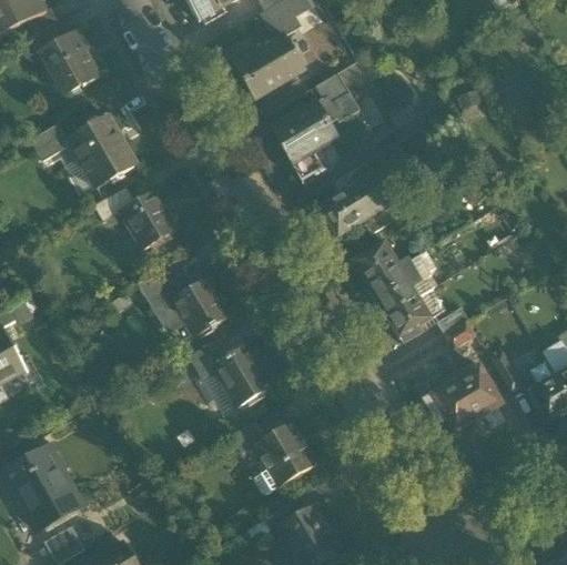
[(0,0),(0,34),(24,23),(28,21),(47,12),(47,10),(41,0),(0,0)]
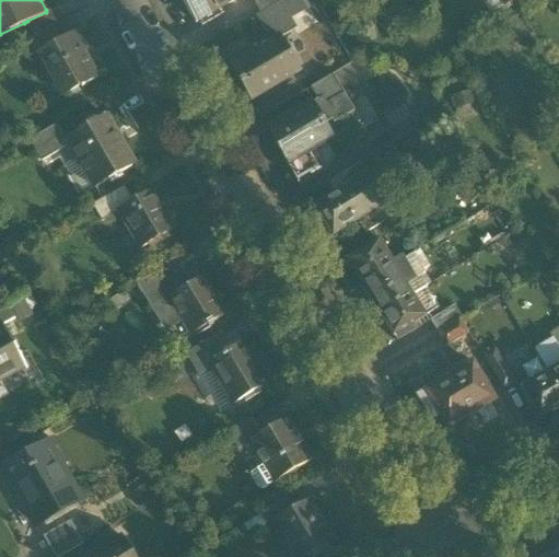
[(185,0),(197,20),(231,0),(185,0)]
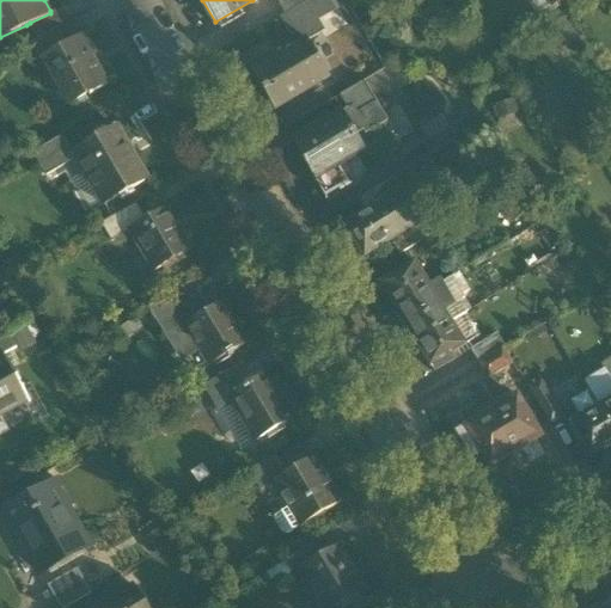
[(318,19),(306,0),(277,0),(285,12),(280,16),(297,44),(307,38),(307,40),(324,30),(318,19)]
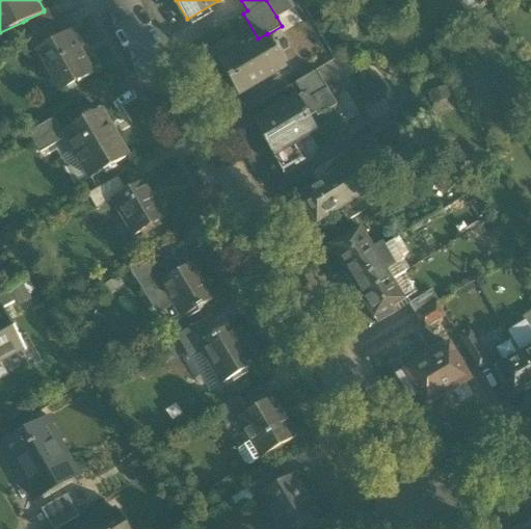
[(266,0),(276,17),(296,5),(292,0),(266,0)]
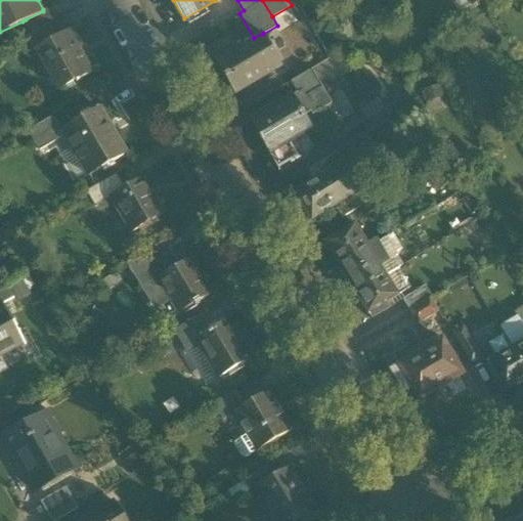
[(453,0),(462,14),(479,4),(477,1),(474,2),(473,2),(462,9),(456,0),(453,0)]
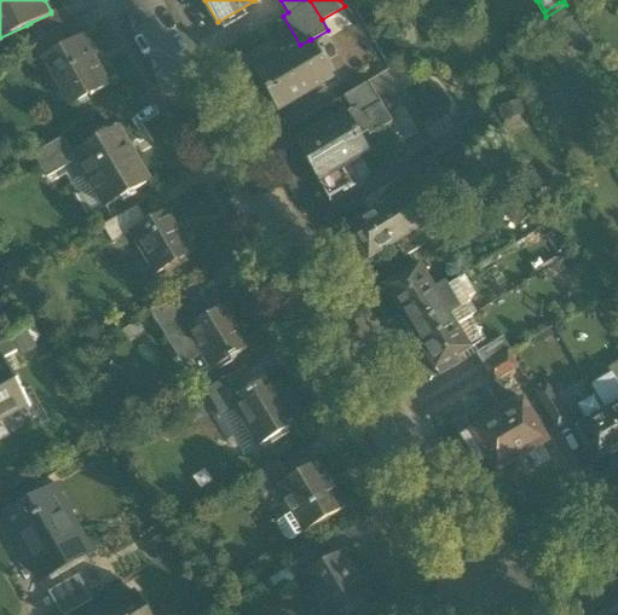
[(539,0),(546,11),(559,3),(560,3),(564,1),(565,0),(539,0)]
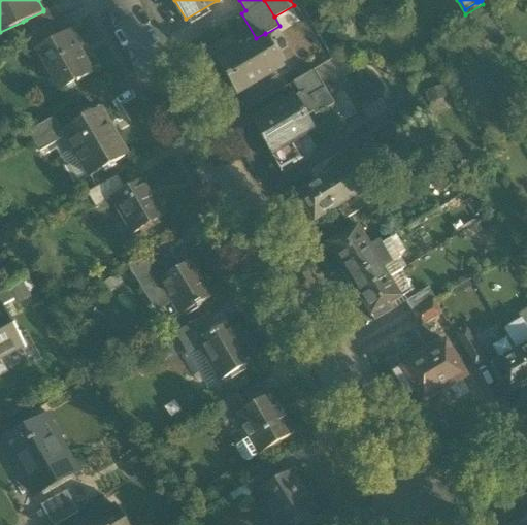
[(43,11),(26,20),(32,32),(47,23),(55,20),(48,7),(43,9),(43,11)]
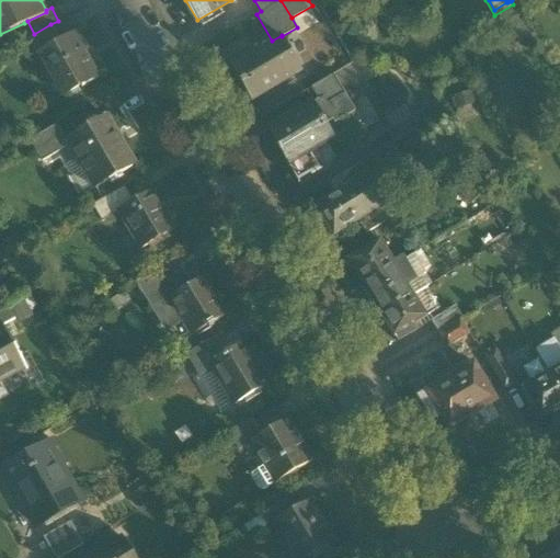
[(522,18),(506,26),(514,40),(529,30),(522,18)]
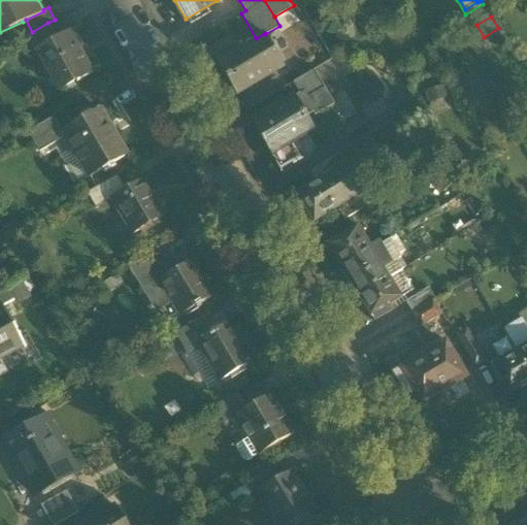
[(56,38),(47,23),(32,32),(28,34),(36,48),(39,46),(56,38)]
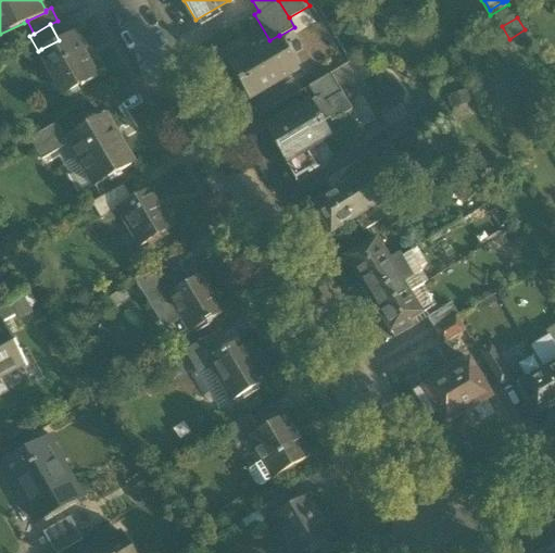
[(41,49),(65,90),(82,82),(83,84),(98,75),(84,49),(88,47),(78,29),(59,40),(41,49)]
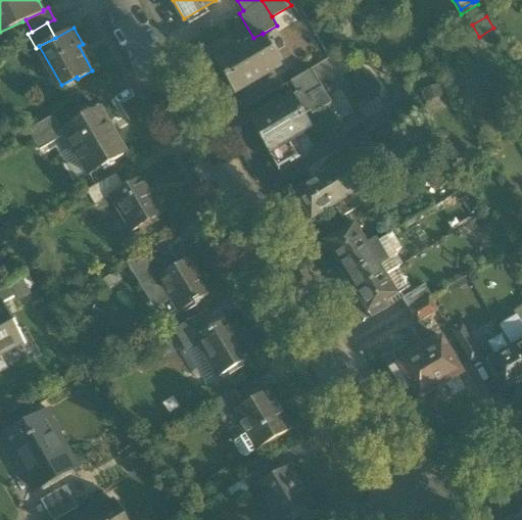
[(216,60),(234,92),(281,65),(263,34),(263,33),(253,38),(216,60)]
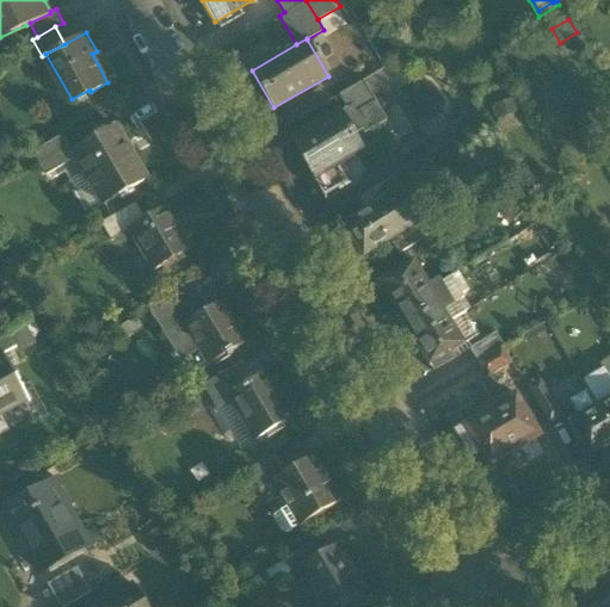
[(67,101),(72,99),(45,54),(42,56),(67,101)]
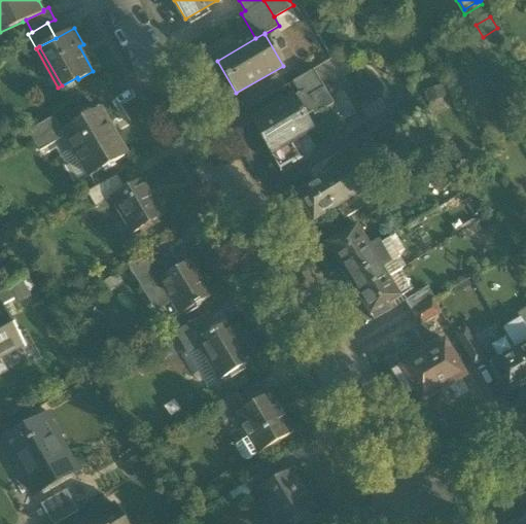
[(334,57),(345,75),(356,69),(345,49),(334,57)]
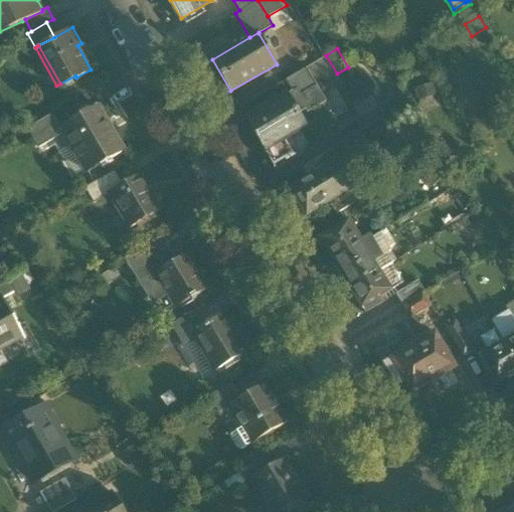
[(306,67),(319,89),(320,88),(339,76),(337,73),(326,55),(306,67)]
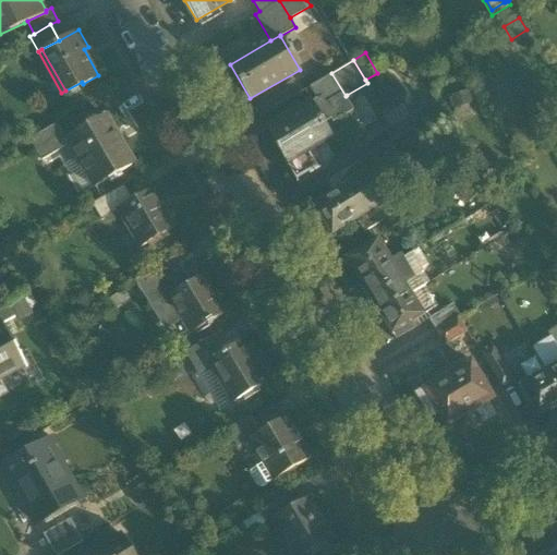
[(319,98),(313,101),(323,119),(330,115),(334,120),(354,107),(347,95),(346,96),(331,73),(311,85),(319,98)]
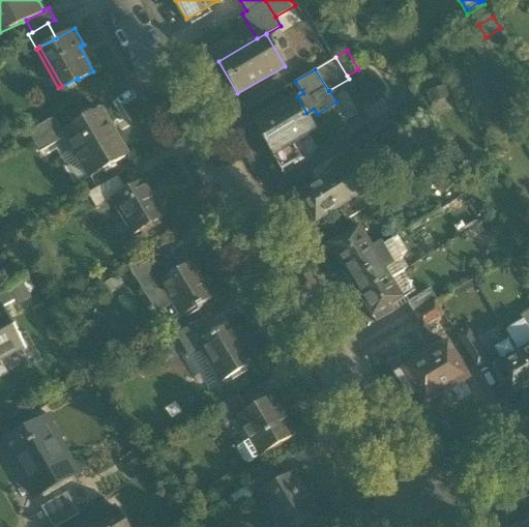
[(429,88),(433,100),(451,95),(447,83),(429,88)]
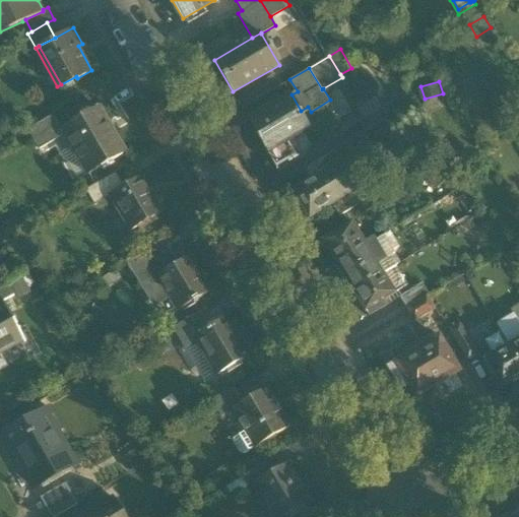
[(310,126),(301,111),(292,94),(290,93),(249,118),(277,167),(299,154),(289,138),(304,130),(310,126)]
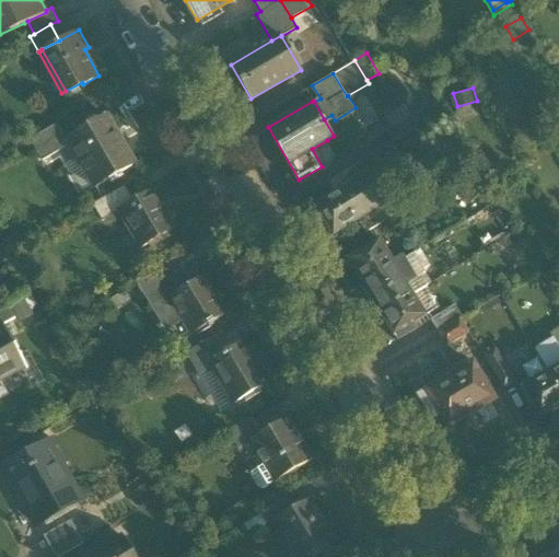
[(383,116),(389,127),(410,114),(404,103),(383,116)]
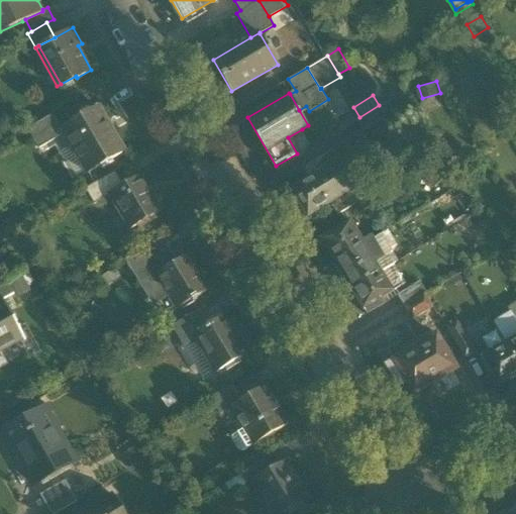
[(359,117),(356,119),(364,130),(395,111),(388,99),(379,105),(359,117)]
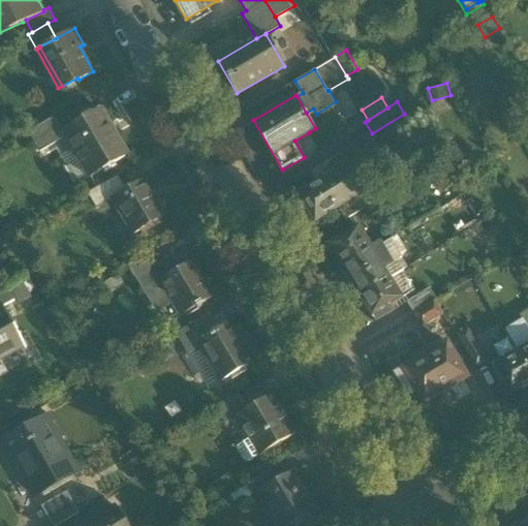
[(89,172),(91,175),(128,153),(101,106),(64,128),(74,146),(89,172)]
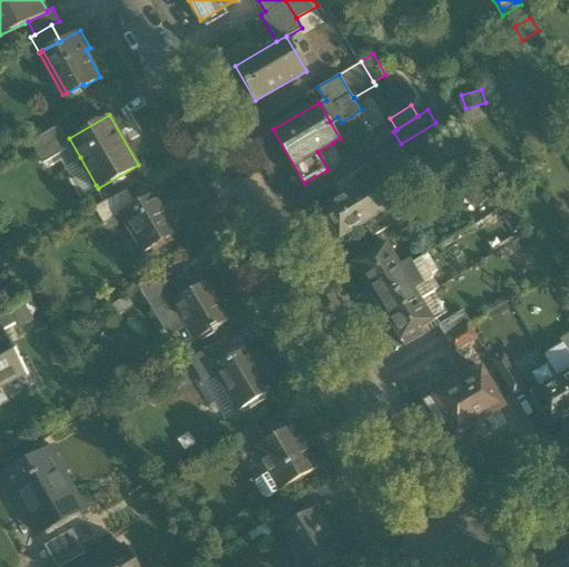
[(32,139),(45,160),(68,147),(55,127),(32,139)]
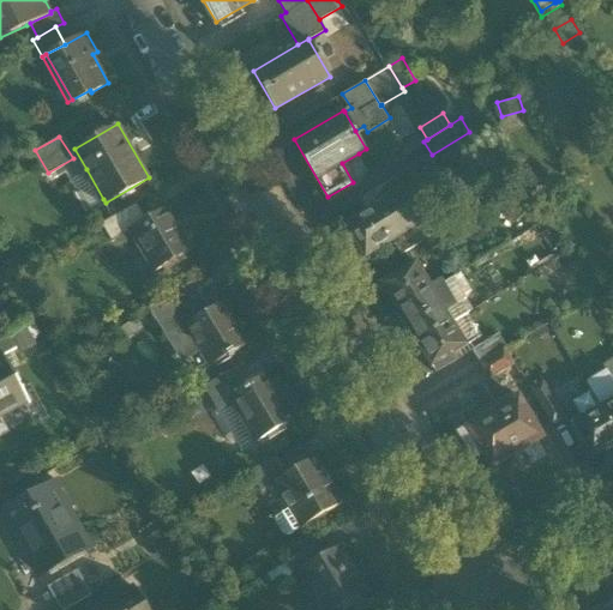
[(370,171),(359,153),(342,163),(353,182),(370,171)]
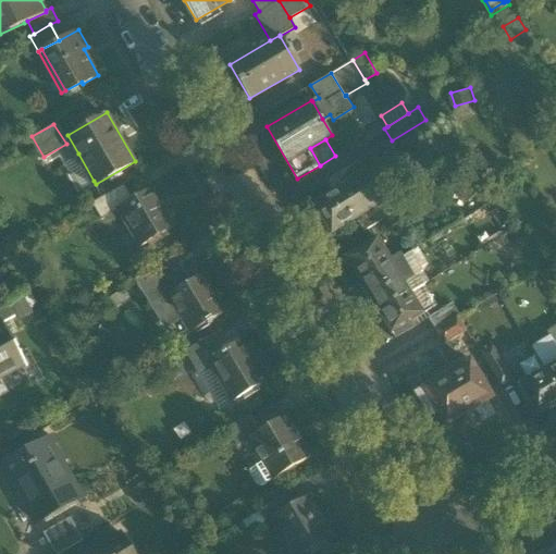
[(82,187),(94,181),(78,154),(65,161),(82,187)]
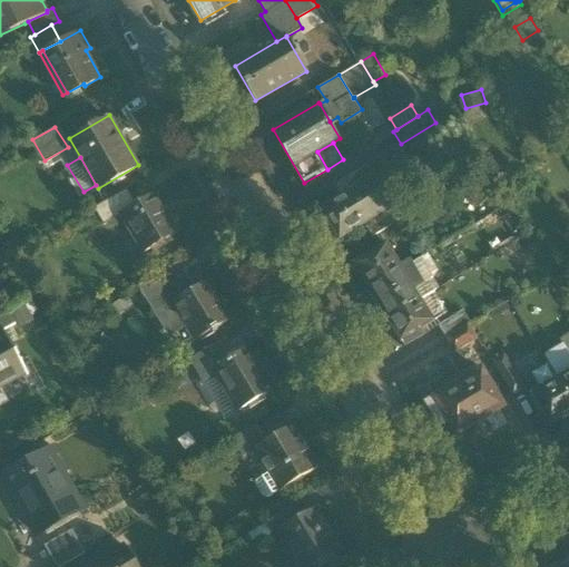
[(334,184),(341,195),(373,175),(375,174),(369,163),(334,184)]
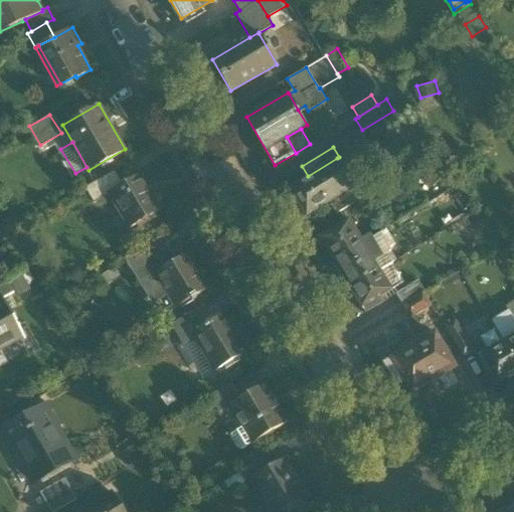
[(290,187),(307,215),(330,201),(350,188),(354,186),(337,158),(308,176),(290,187)]
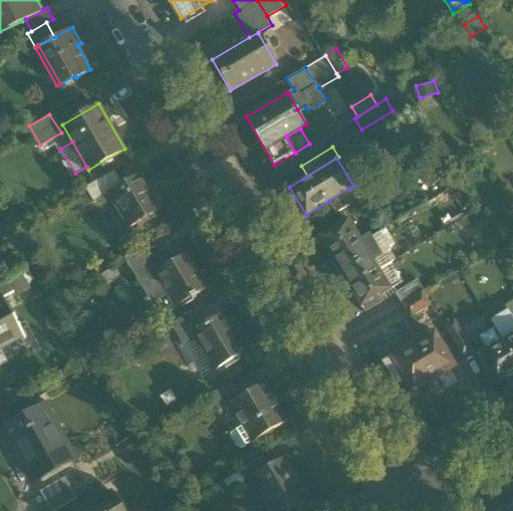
[(85,185),(94,201),(110,191),(110,190),(123,183),(114,168),(85,185)]
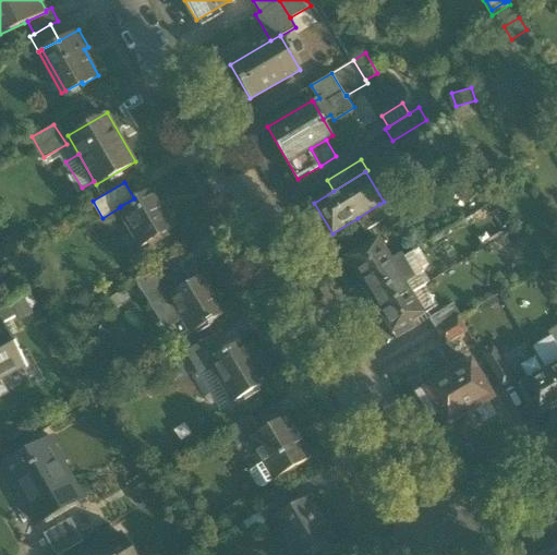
[(120,207),(142,244),(173,226),(150,188),(134,198),(120,206),(120,207)]
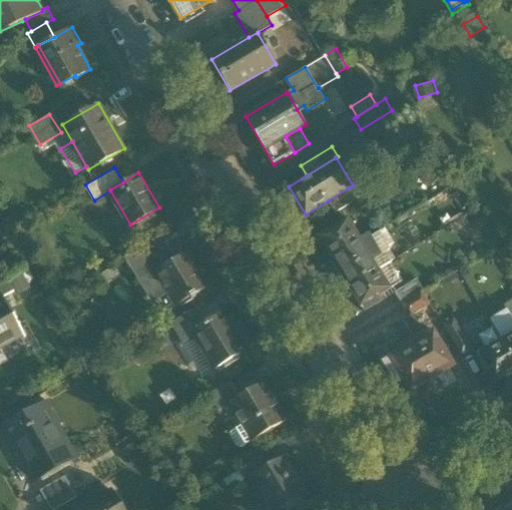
[(329,200),(336,211),(356,198),(349,187),(329,200)]
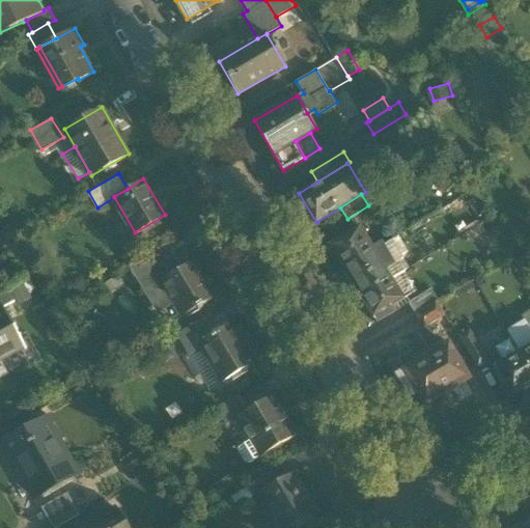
[(343,267),(346,265),(373,248),(360,225),(330,243),(343,267)]
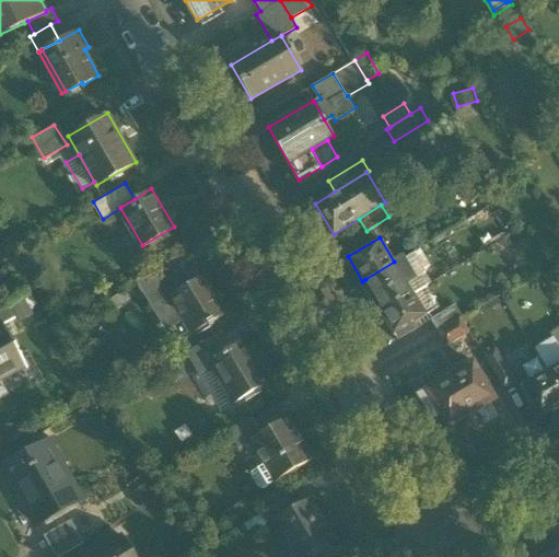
[(417,276),(421,273),(427,270),(431,264),(420,246),(405,255),(417,276)]
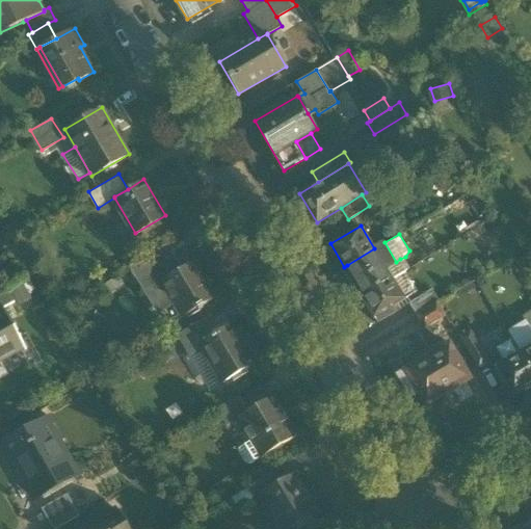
[(347,265),(364,293),(392,276),(405,268),(400,259),(396,262),(385,242),(374,248),(347,265)]
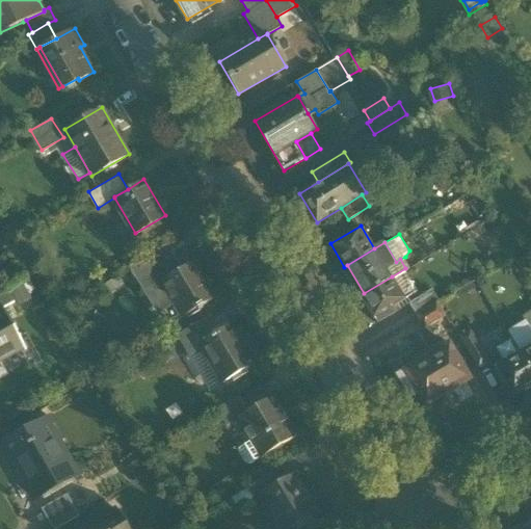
[(130,265),(136,276),(166,258),(159,247),(130,265)]
